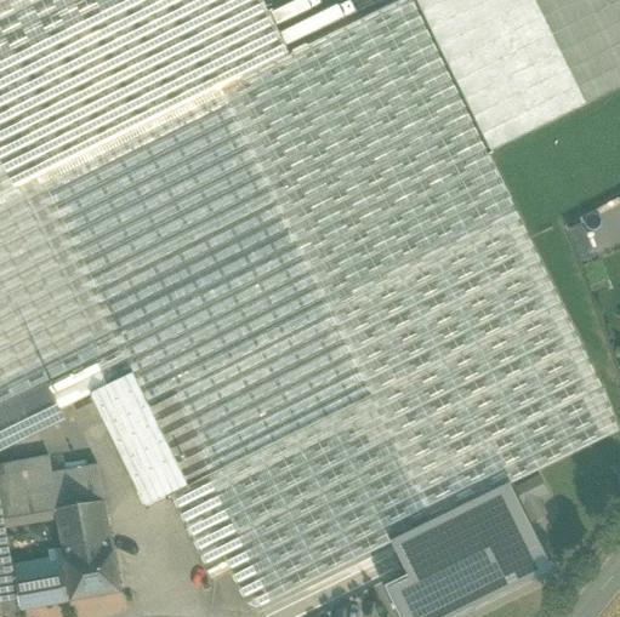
[(0,49),(98,0),(0,0),(0,49)]
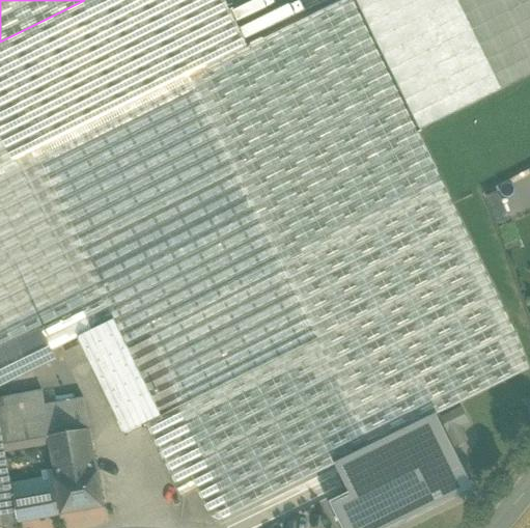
[(84,0),(0,42),(0,130),(12,159),(30,150),(31,150),(35,148),(183,75),(188,73),(188,74),(240,49),(217,0),(84,0)]
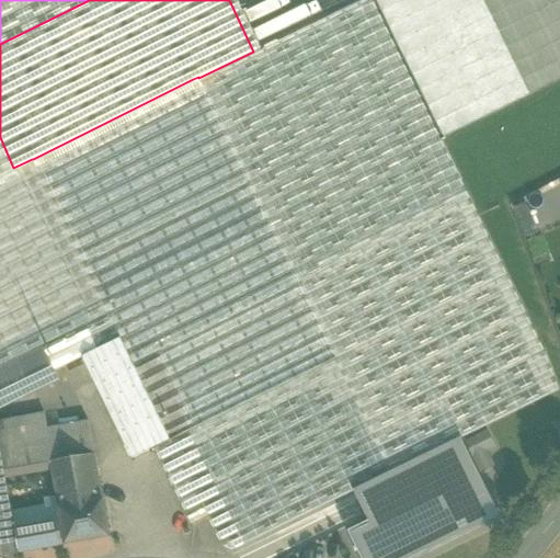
[(358,0),(253,52),(198,78),(248,179),(334,355),(169,436),(169,437),(152,445),(187,516),(204,509),(221,544),(232,548),(353,488),(460,435),(558,388),(543,348),(440,139),(372,0),(358,0)]
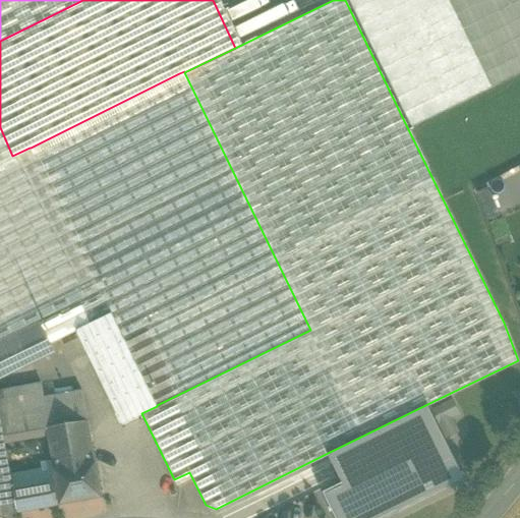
[(345,0),(408,129),(519,74),(519,0),(345,0)]
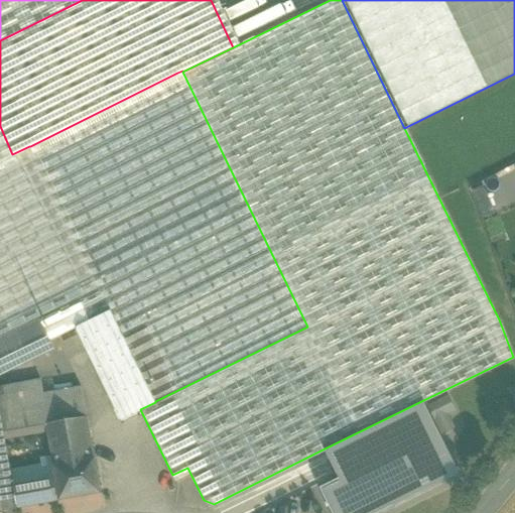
[(34,144),(30,146),(76,239),(228,164),(182,72),(182,71),(177,73),(34,144)]
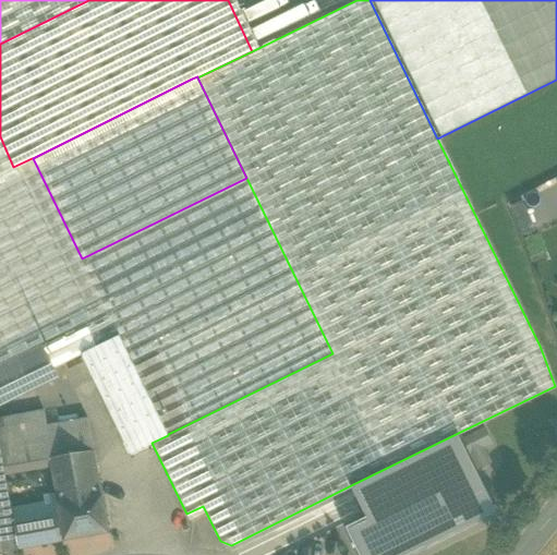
[(0,173),(13,167),(0,136),(0,173)]
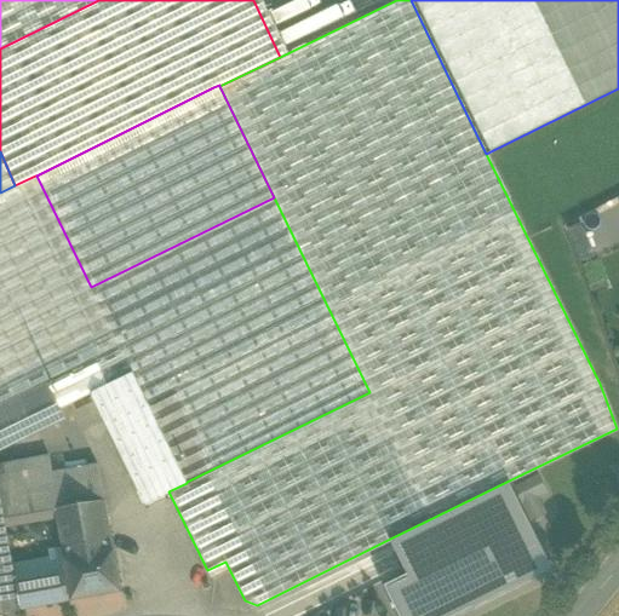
[(15,185),(0,193),(0,401),(46,379),(59,407),(90,392),(132,370),(91,287),(36,176),(35,176),(15,185)]
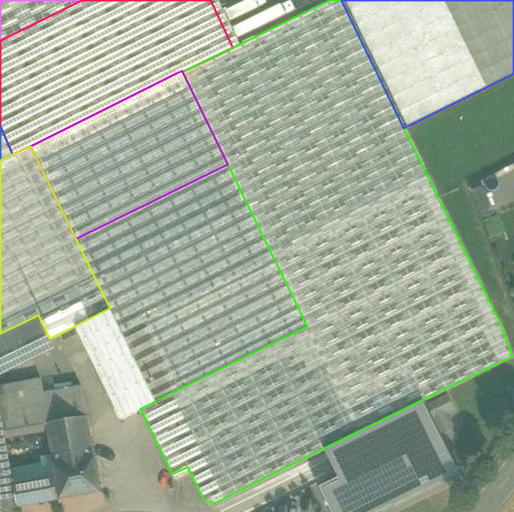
[(227,164),(75,238),(110,308),(155,400),(307,326),(227,164)]
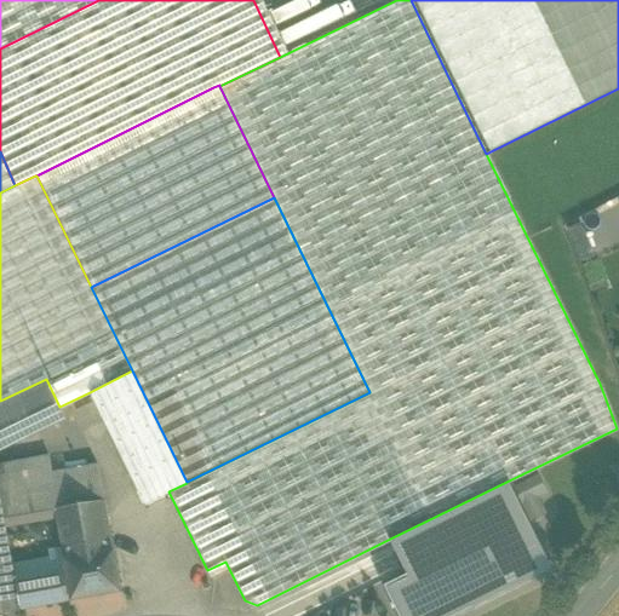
[(132,370),(90,392),(144,504),(168,491),(187,483),(187,482),(132,370)]
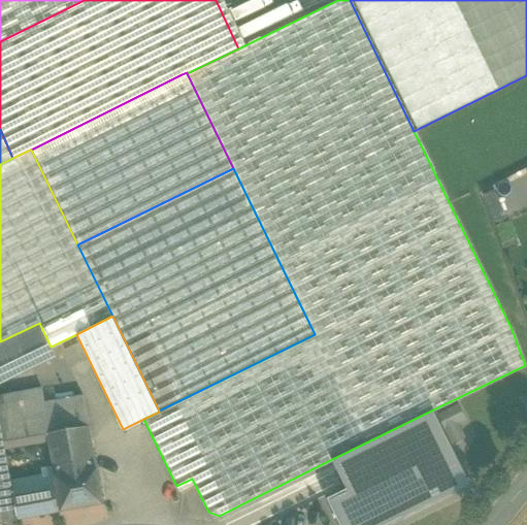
[(39,323),(0,341),(0,381),(55,355),(51,347),(39,323)]
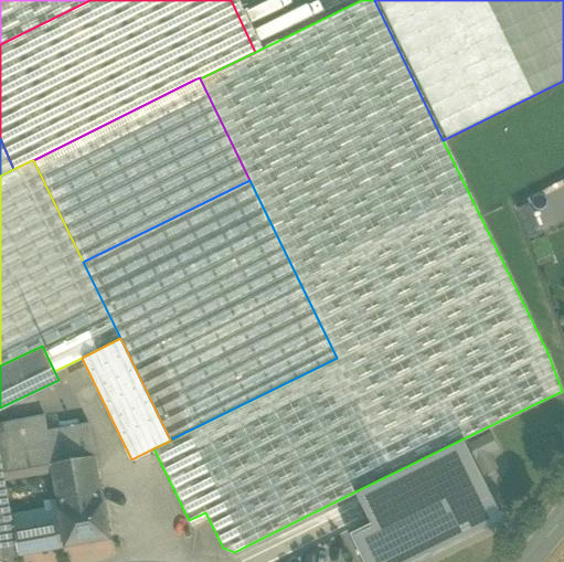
[(46,428),(60,426),(56,411),(43,414),(46,428)]
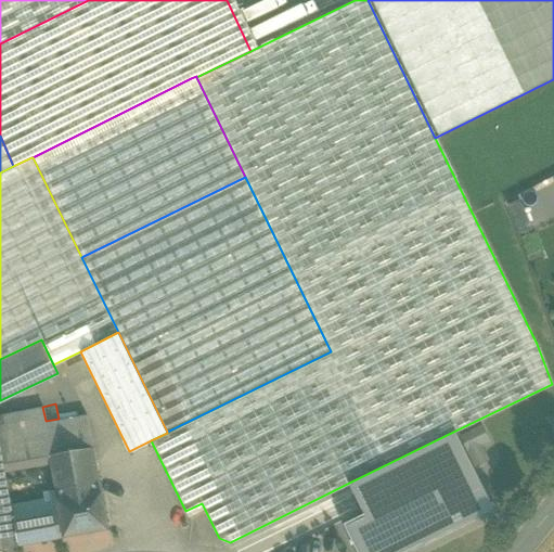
[(42,407),(0,414),(0,450),(3,470),(50,462),(49,453),(51,453),(46,421),(42,407)]
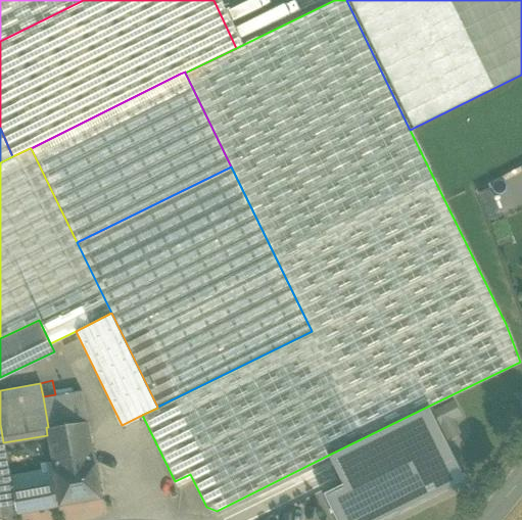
[(55,394),(43,396),(48,427),(87,421),(81,390),(55,394)]
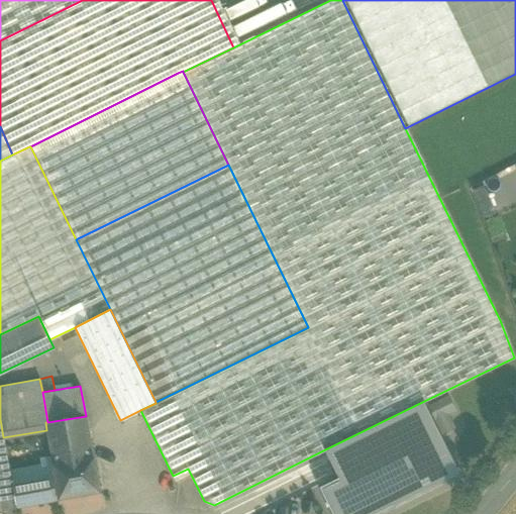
[(443,429),(452,425),(446,410),(452,408),(446,393),(431,399),(443,429)]
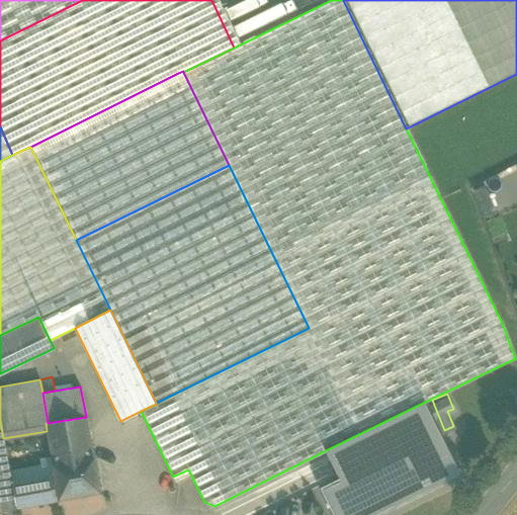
[(375,514),(459,474),(425,402),(326,450),(339,479),(320,489),(333,514),(375,514)]
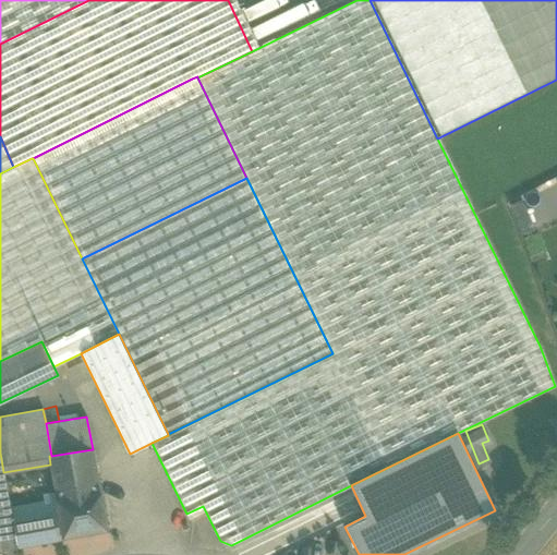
[(51,456),(49,456),(50,465),(58,502),(100,494),(93,449),(51,456)]
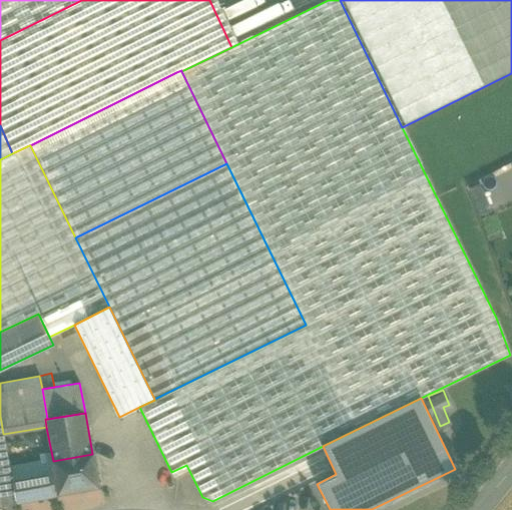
[(0,462),(8,461),(3,434),(0,416),(0,462)]
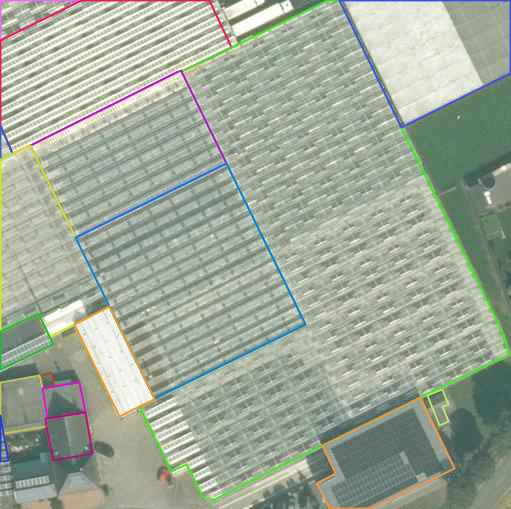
[(92,453),(53,460),(55,473),(59,493),(98,486),(92,453)]
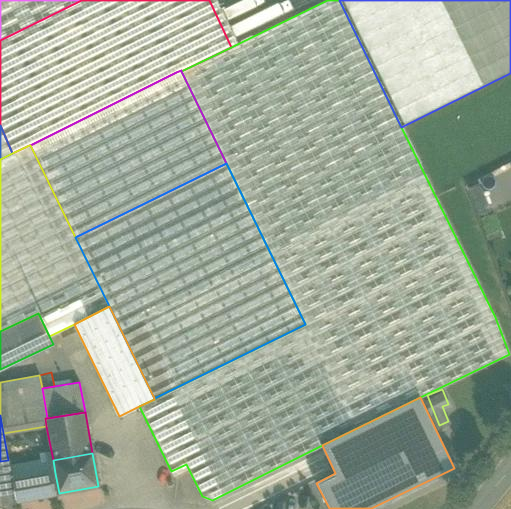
[(8,460),(0,461),(0,504),(16,501),(12,481),(8,460)]
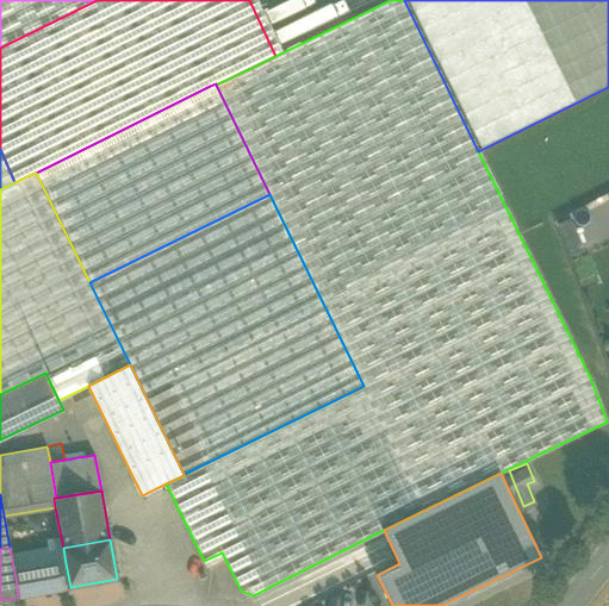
[(66,563),(14,573),(19,597),(70,587),(66,563)]
